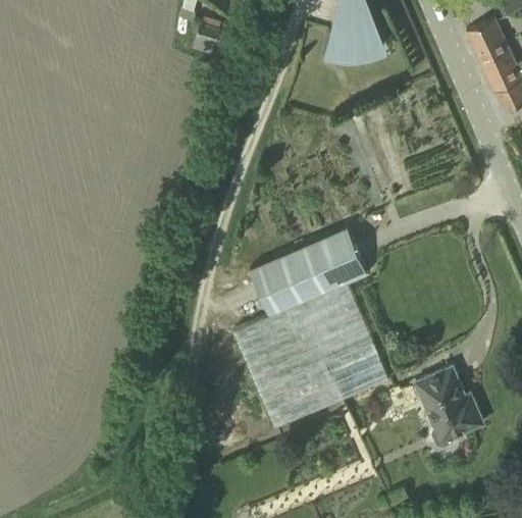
[(341,0),(327,51),(329,51),(335,52),(343,53),(350,54),(356,53),(363,53),(370,51),(376,50),(383,47),(372,19),(373,19),(364,0),(341,0)]
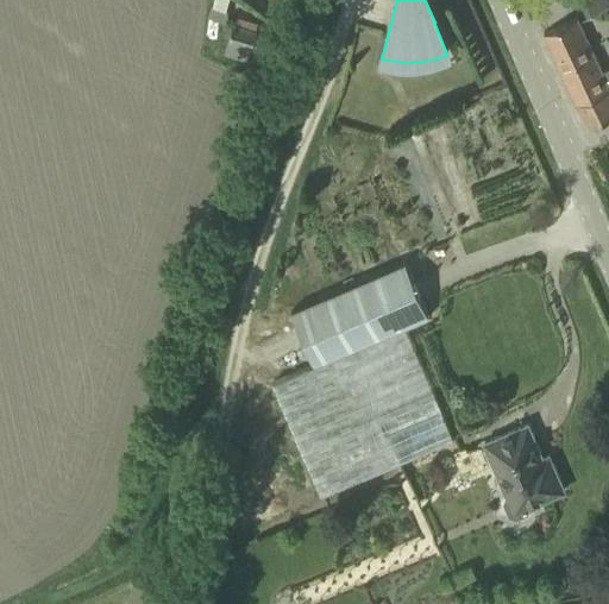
[(582,0),(591,19),(608,10),(608,5),(607,0),(582,0)]
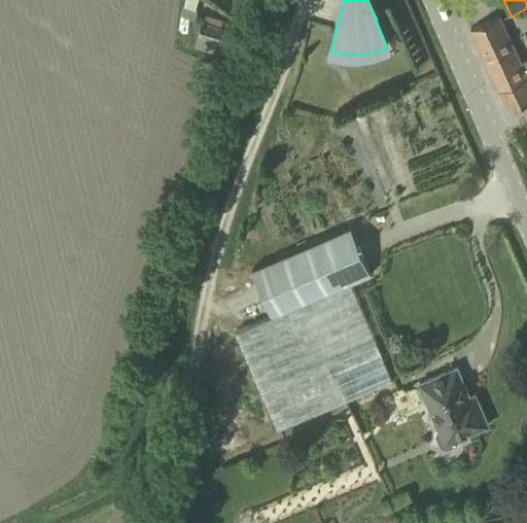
[(526,62),(521,66),(508,39),(498,20),(470,33),(498,93),(526,78),(526,62)]
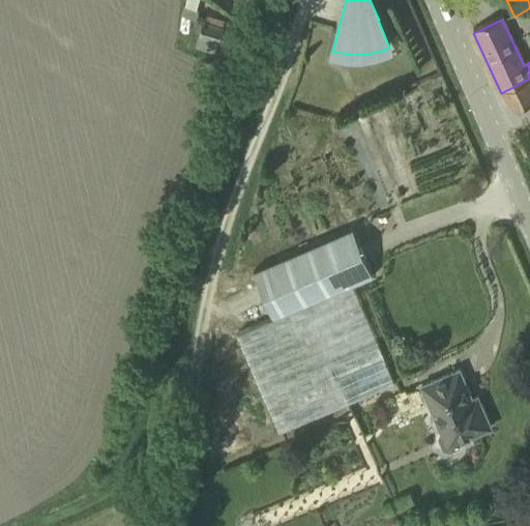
[(203,25),(199,39),(218,46),(223,31),(203,25)]
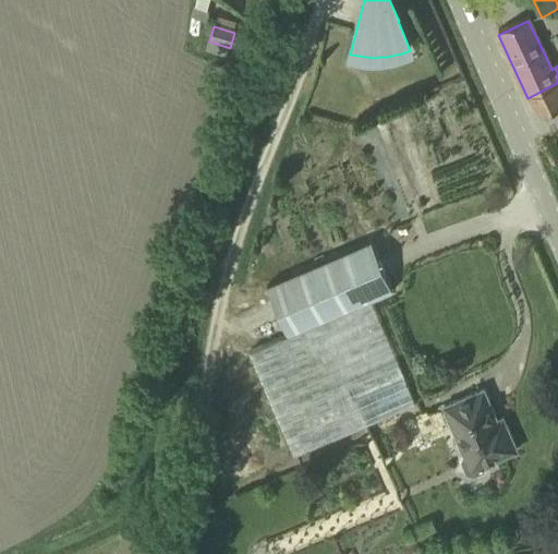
[(557,83),(528,98),(538,120),(557,110),(557,83)]
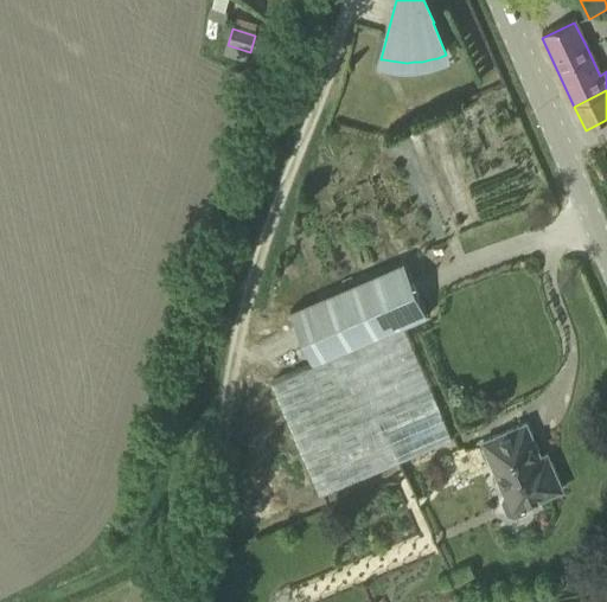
[(403,267),(289,315),(312,369),(270,386),(319,498),(452,441),(403,328),(426,319),(403,267)]
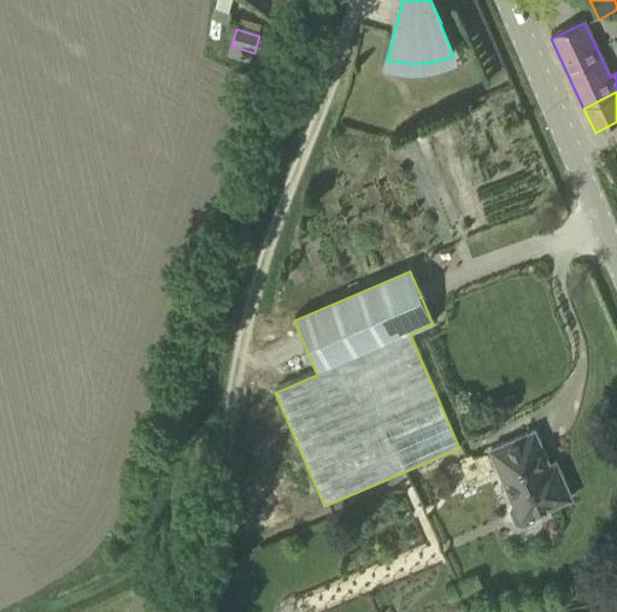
[(536,517),(550,511),(571,501),(556,465),(550,468),(535,434),(491,453),(500,475),(512,506),(509,513),(515,527),(522,530),(535,525),(536,517)]
